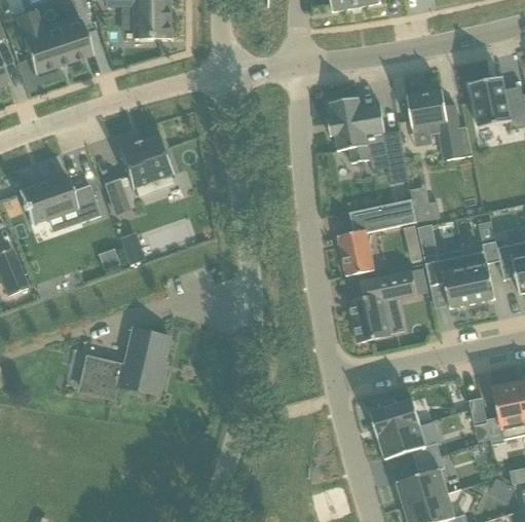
[(105,0),(105,4),(134,4),(134,37),(170,37),(169,0),(105,0)]
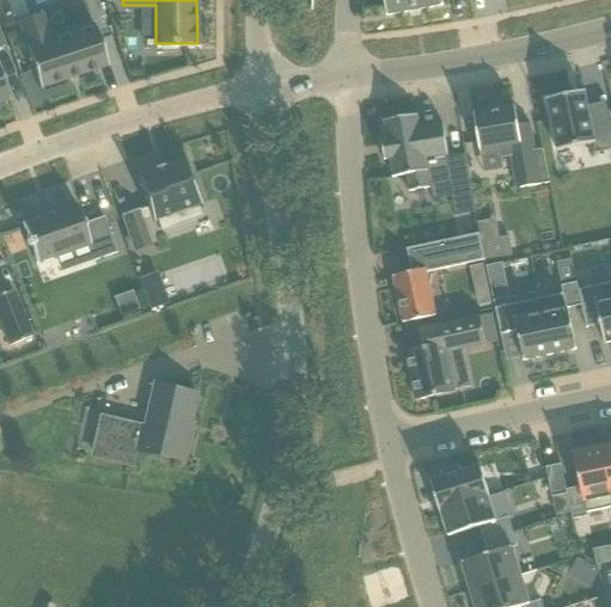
[(383,0),(385,12),(441,1),(441,0),(383,0)]
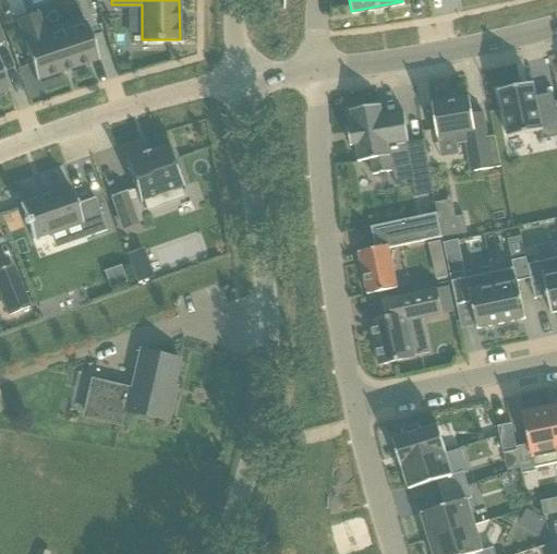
[(22,40),(35,77),(97,57),(84,19),(35,36),(35,35),(31,36),(31,37),(22,40)]
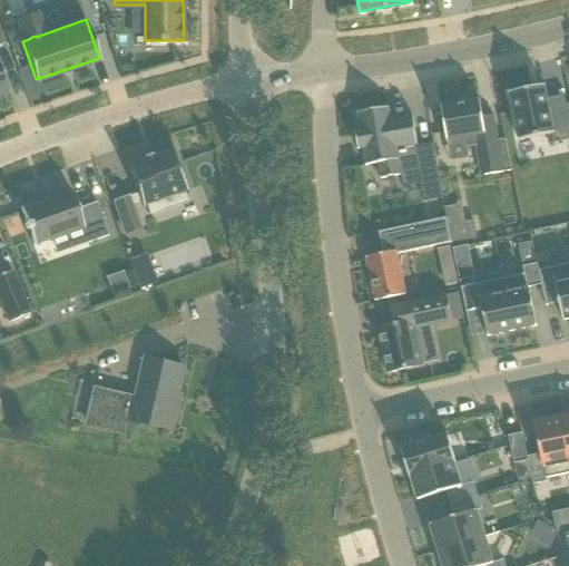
[(542,81),(508,89),(518,137),(550,130),(552,139),(568,135),(568,115),(562,91),(546,95),(542,81)]
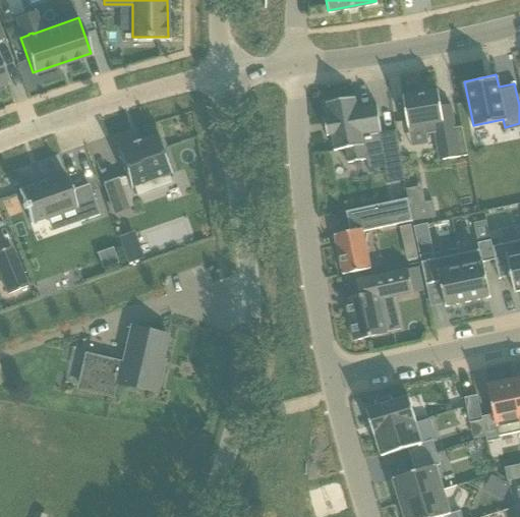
[(438,157),(466,153),(460,124),(454,125),(450,102),(440,104),(437,88),(424,90),(415,91),(401,94),(407,125),(423,123),(424,131),(434,130),(438,157)]
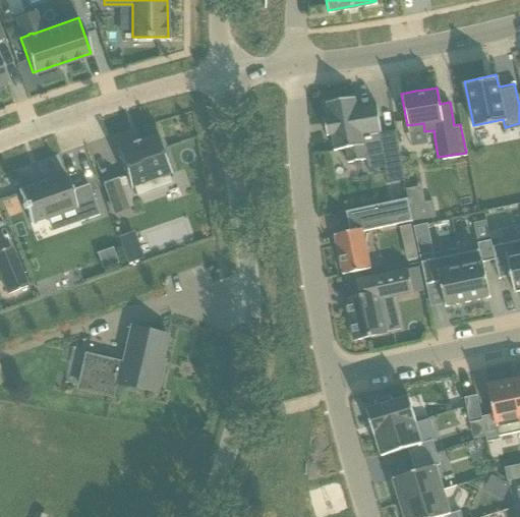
[(326,133),(327,132),(331,131),(333,147),(333,148),(345,146),(347,159),(346,159),(346,160),(364,157),(364,156),(383,153),(379,129),(380,129),(376,101),(373,102),(355,106),(353,96),(354,96),(354,95),(325,100),(325,101),(326,101),(328,115),(324,116),(324,115),(323,116),(326,133)]
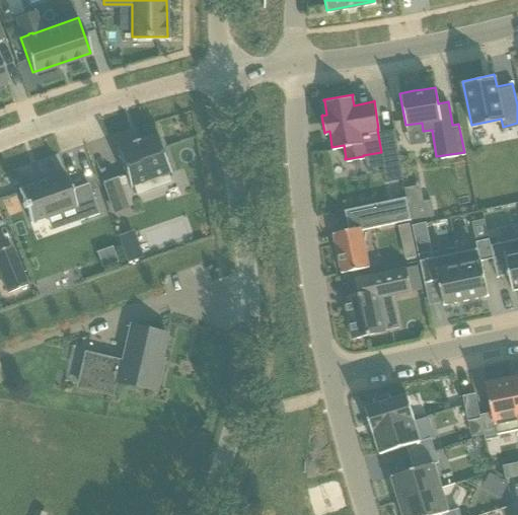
[(116,174),(101,179),(108,201),(124,196),(120,185),(127,181),(128,185),(132,182),(136,192),(169,179),(166,170),(171,169),(158,132),(140,138),(140,137),(138,138),(134,139),(132,140),(133,141),(115,147),(124,173),(117,176),(116,174)]
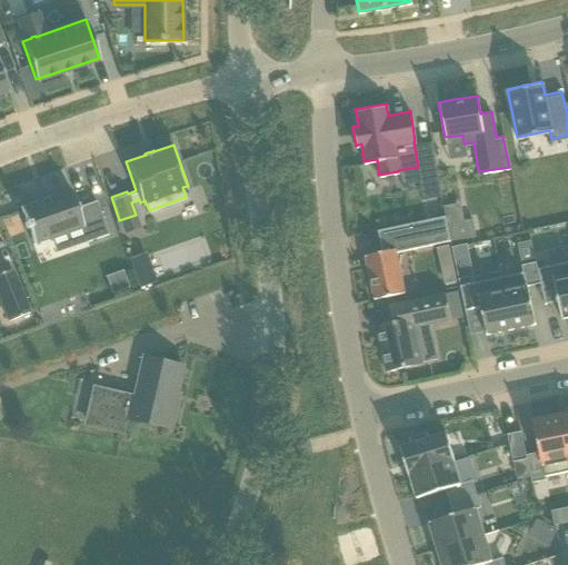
[(432,145),(420,147),(422,164),(435,161),(432,145)]
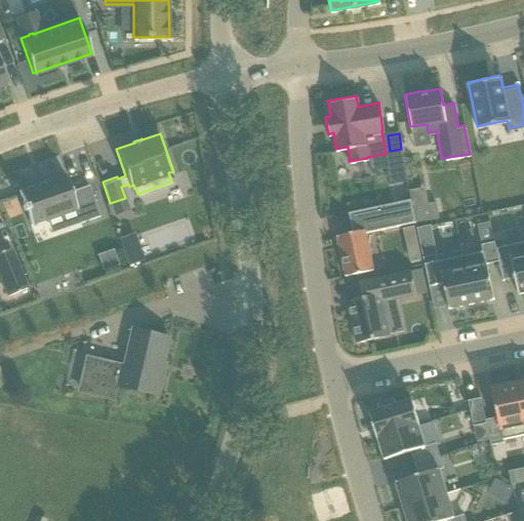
[(64,171),(17,188),(23,202),(21,203),(23,208),(25,208),(30,223),(75,207),(79,221),(98,213),(87,183),(70,189),(64,171)]
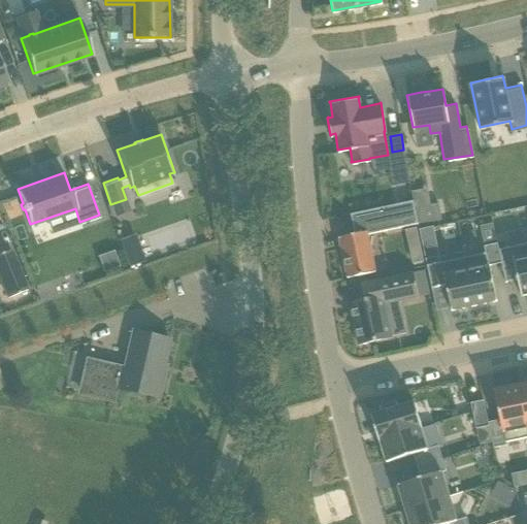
[(412,198),(349,211),(354,231),(337,235),(346,275),(374,269),(366,232),(417,221),(414,205),(412,198)]
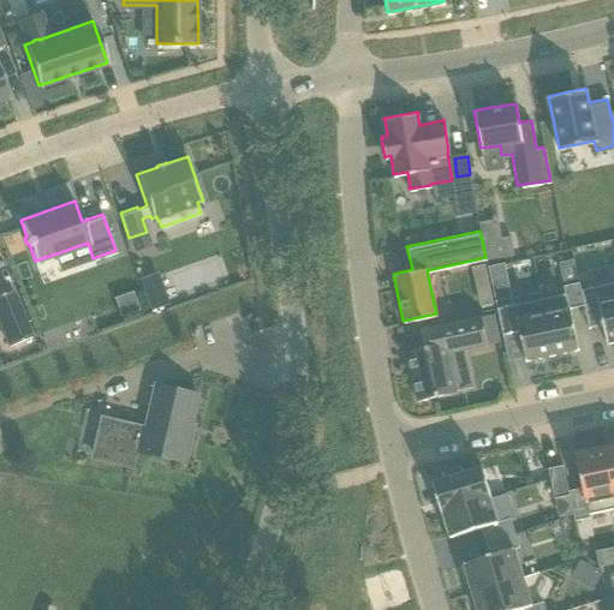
[(500,235),(482,239),(486,257),(513,252),(510,234),(500,235)]
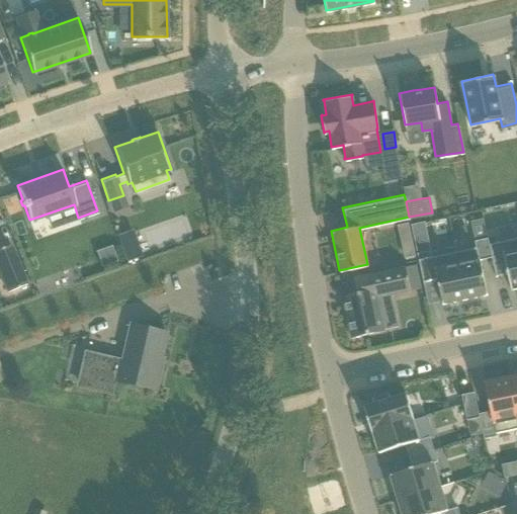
[(516,285),(516,236),(488,242),(494,274),(506,272),(509,287),(516,285)]
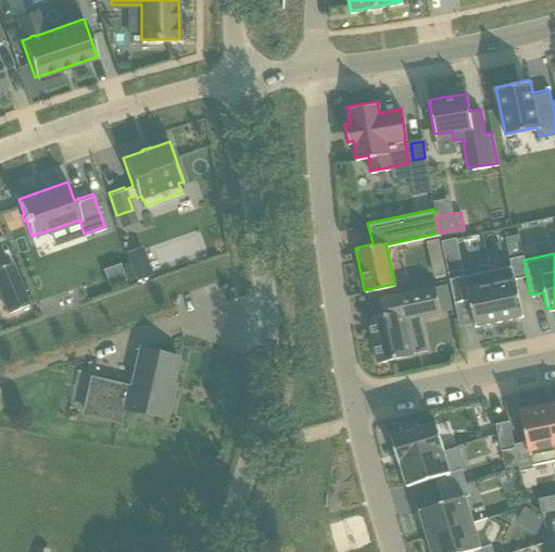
[(512,263),(488,268),(499,320),(522,314),(514,277),(526,274),(524,260),(521,254),(509,256),(512,263)]
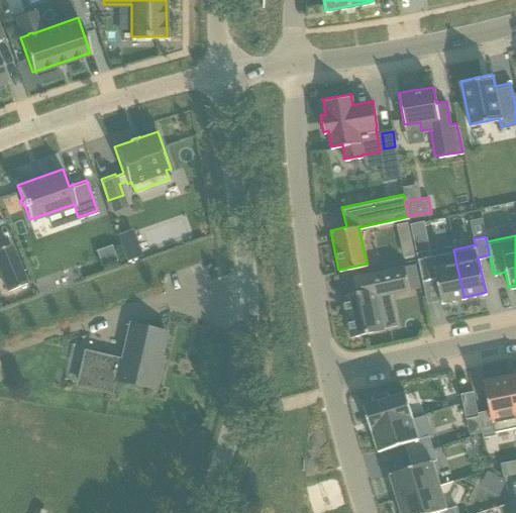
[(9,241),(0,245),(0,274),(6,289),(25,282),(9,241)]
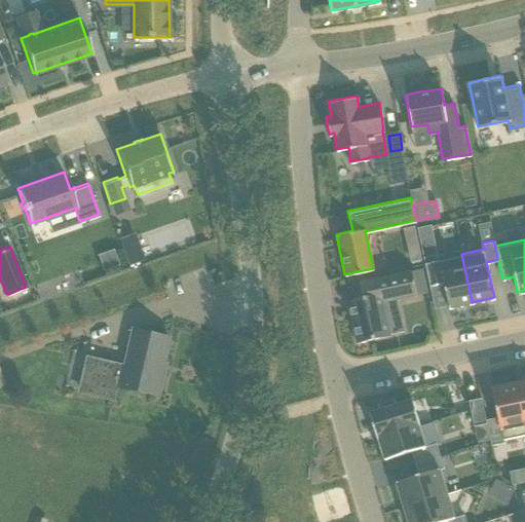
[(461,254),(424,262),(428,285),(443,282),(448,307),(472,302),(461,254)]
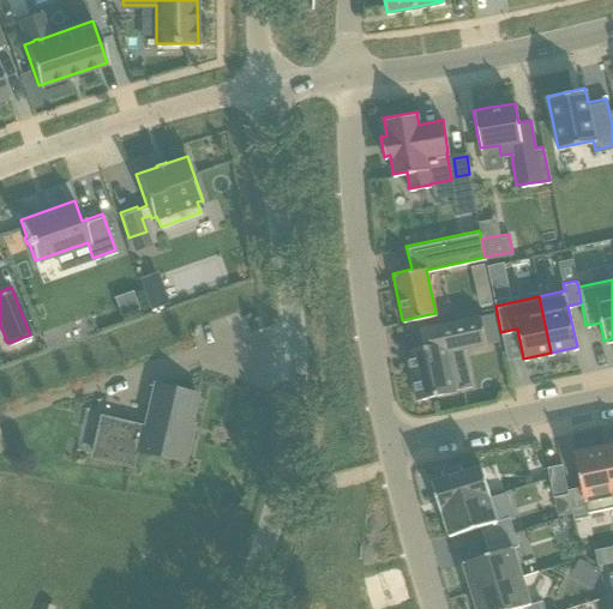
[(422,345),(406,349),(415,398),(455,390),(446,350),(486,342),(484,329),(494,326),(491,311),(419,326),(422,345)]
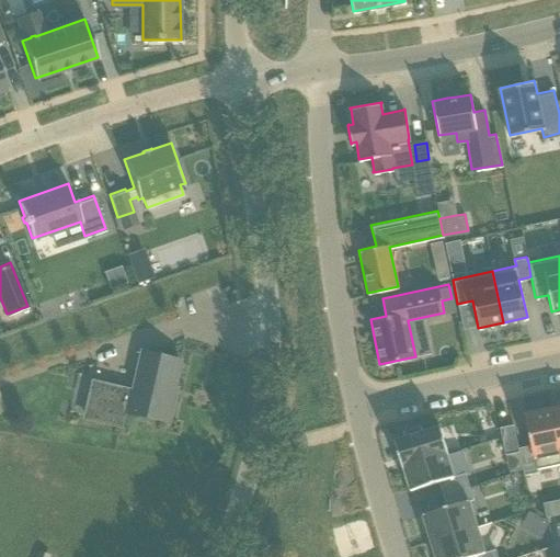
[(173,385),(180,359),(143,350),(133,389),(93,381),(86,415),(120,422),(123,408),(168,419),(173,399),(168,398),(171,385),(173,385)]
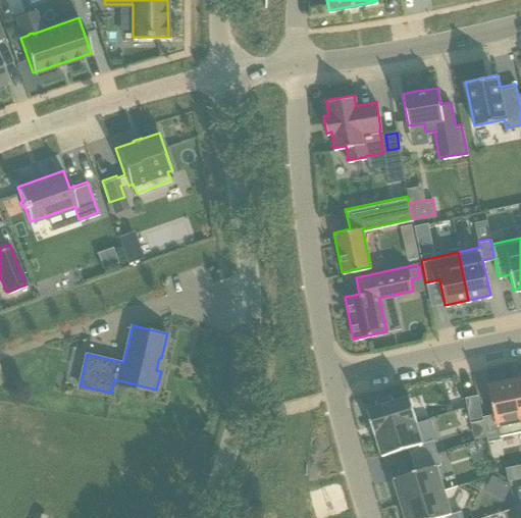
[(520,375),(511,378),(520,425),(520,420),(520,419),(520,375)]
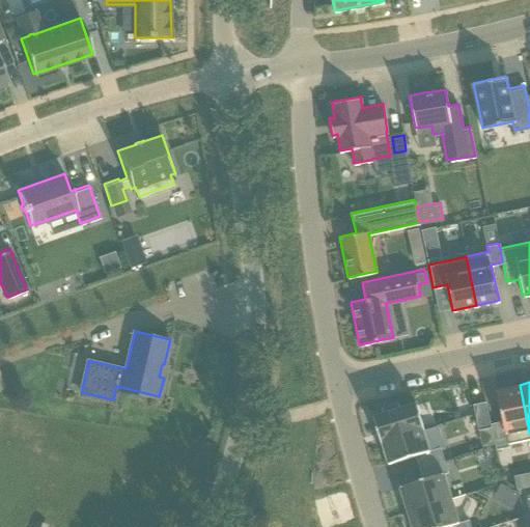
[(502,419),(490,422),(490,425),(495,447),(507,445),(507,442),(529,436),(529,433),(520,385),(496,390),(502,419)]
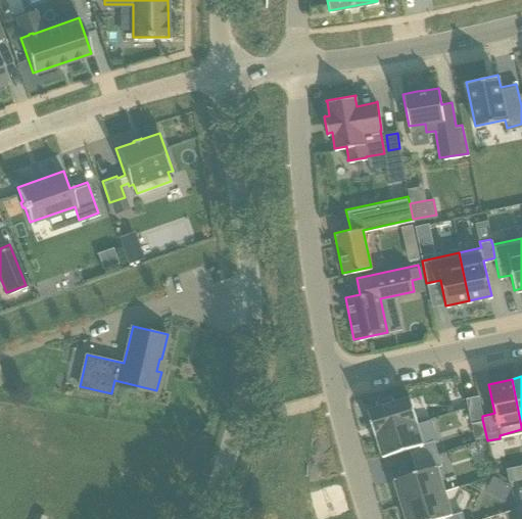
[(312,388),(286,394),(310,489),(336,483),(312,388)]
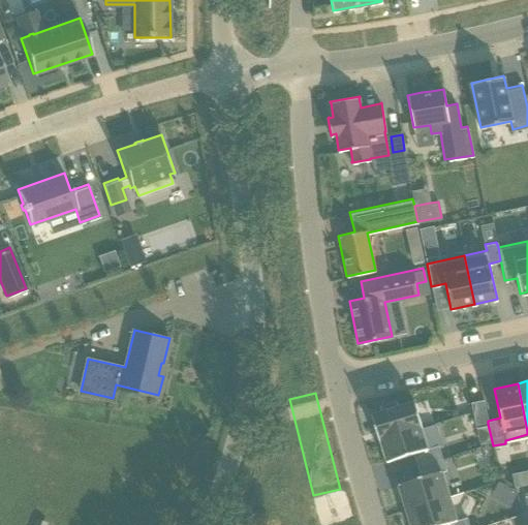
[(483,398),(470,401),(475,427),(488,424),(488,421),(483,398)]
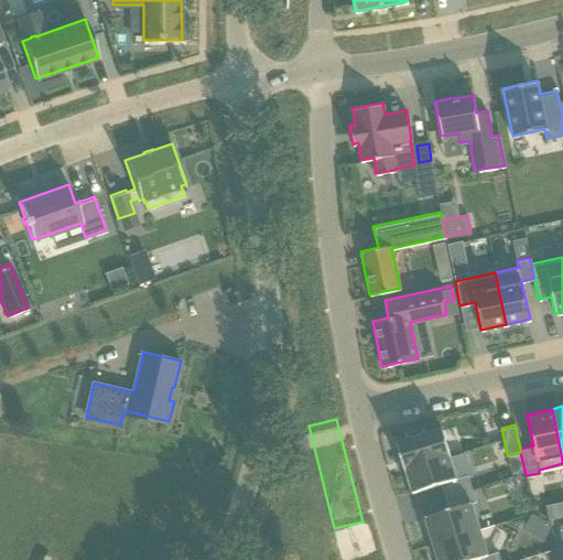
[(404,438),(394,441),(403,467),(450,453),(442,427),(424,432),(422,427),(403,432),(404,438)]
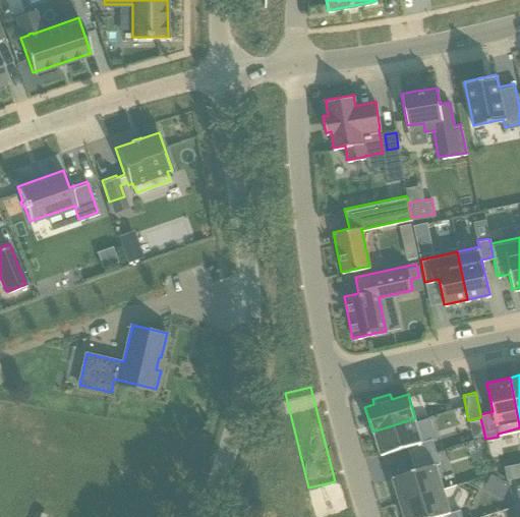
[(415,418),(372,432),(372,433),(373,433),(380,453),(407,445),(410,457),(435,450),(431,437),(420,441),(414,419),(415,419),(415,418)]
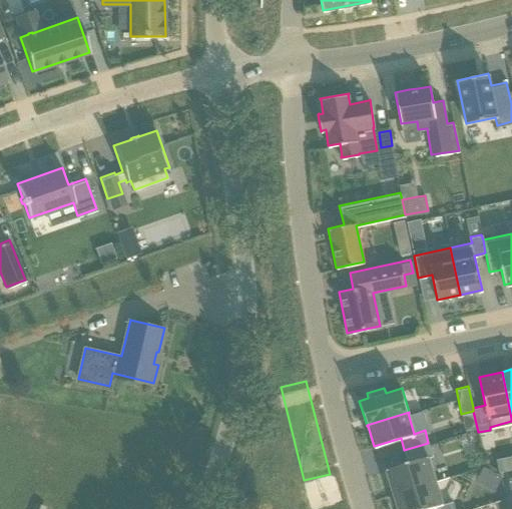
[(408,461),(385,468),(393,492),(435,479),(428,456),(432,455),(428,443),(404,450),(408,461)]
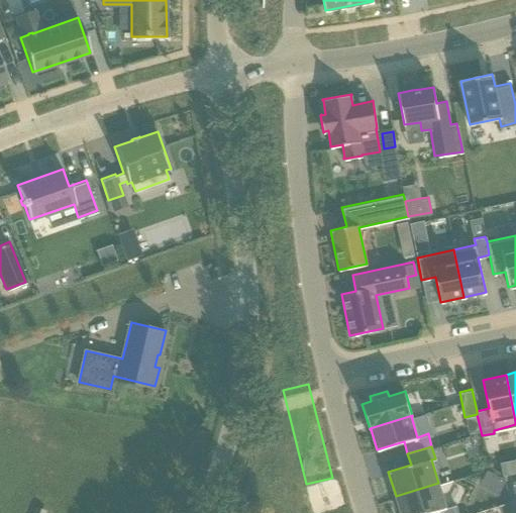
[(438,483),(396,496),(401,512),(426,512),(431,512),(457,512),(455,504),(445,507),(438,483)]
